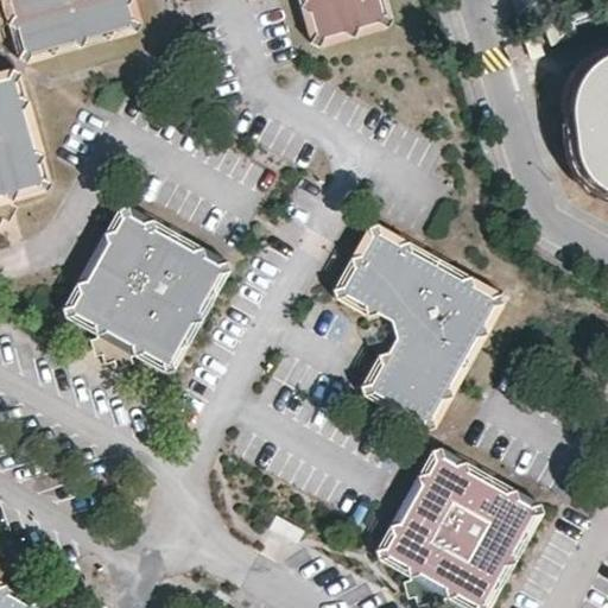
[(7,0),(10,4),(14,17),(14,23),(11,29),(10,32),(19,38),(25,56),(19,67),(27,71),(33,61),(45,57),(55,63),(61,54),(73,50),(82,55),(88,45),(101,42),(109,48),(114,38),(127,33),(138,39),(144,31),(133,25),(130,13),(134,4),(127,0),(7,0)]
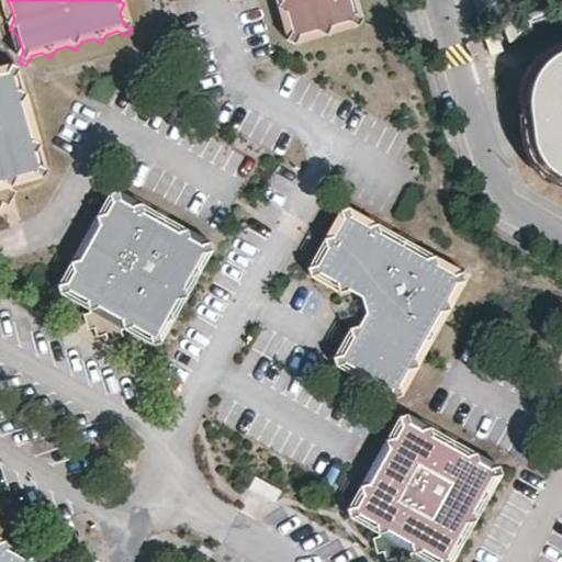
[(280,0),(277,8),(285,11),(290,31),(285,40),(293,45),(299,35),(316,30),(326,34),(330,25),(349,21),(357,25),(362,17),(353,12),(349,0),(280,0)]
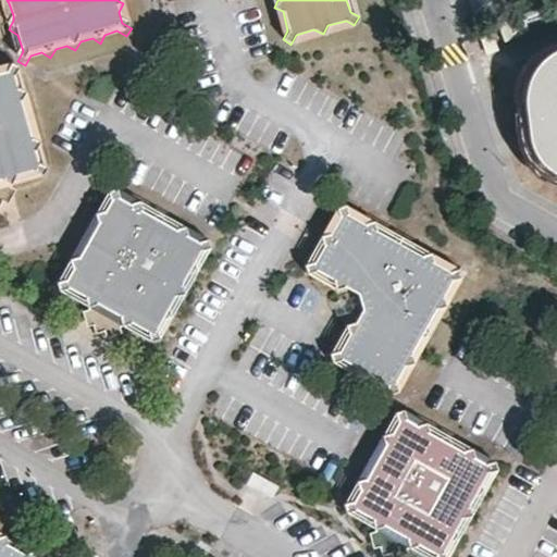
[(493,28),(481,33),(487,51),(499,47),(493,28)]
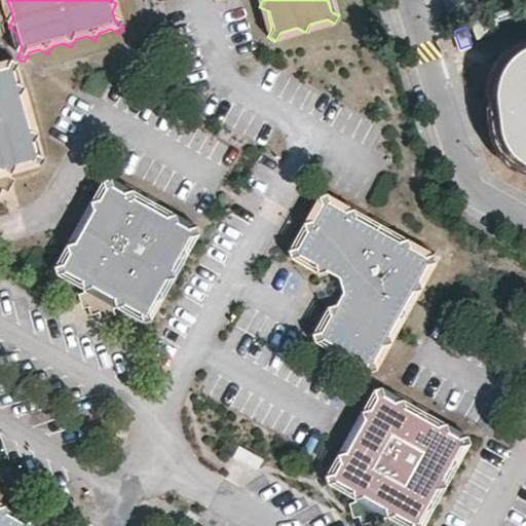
[(513,143),(525,153),(525,33),(522,35),(508,47),(502,59),(496,87),(502,126),(513,143)]
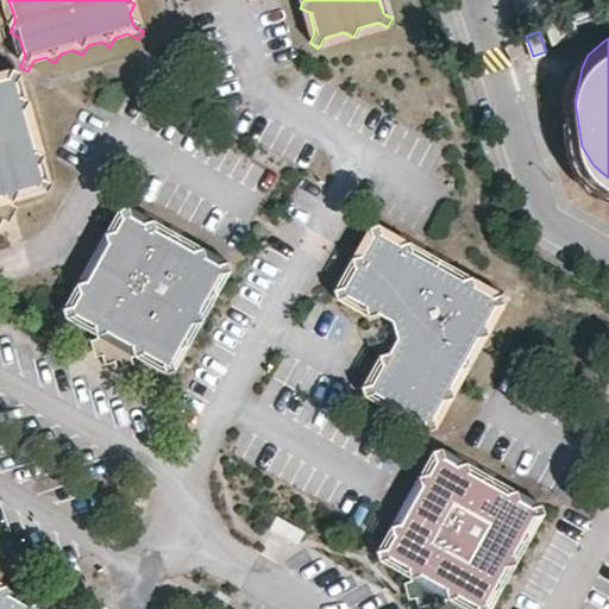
[(0,195),(1,195),(11,200),(17,190),(36,186),(46,190),(50,183),(39,177),(37,165),(43,156),(32,151),(30,138),(35,129),(25,123),(22,111),(27,100),(18,96),(14,82),(19,74),(11,69),(6,77),(0,79),(0,195)]
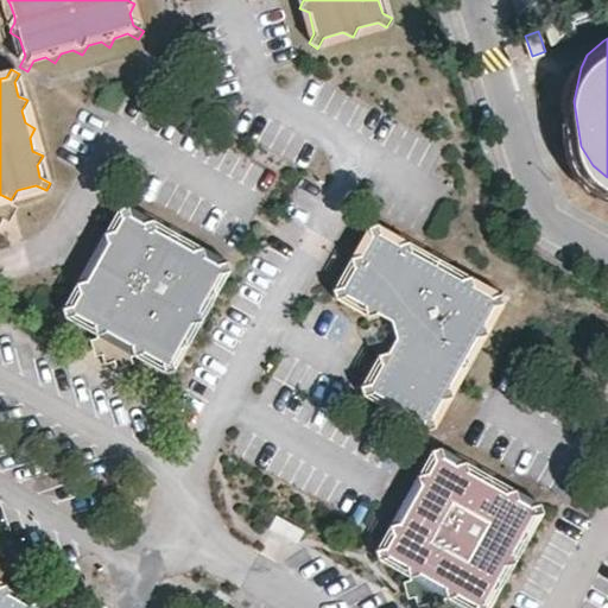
[(217,274),(228,270),(226,263),(216,265),(204,257),(201,248),(192,251),(181,244),(177,235),(168,236),(154,229),(150,220),(141,222),(127,214),(126,206),(116,208),(120,217),(113,229),(103,233),(107,242),(99,258),(88,259),(90,268),(84,279),(75,283),(77,293),(71,303),(59,306),(63,317),(74,314),(92,323),(96,334),(106,331),(130,344),(133,354),(143,352),(160,362),(164,372),(172,369),(170,359),(176,348),(187,346),(184,336),(190,323),(201,320),(198,309),(204,298),(215,295),(211,286),(217,274)]
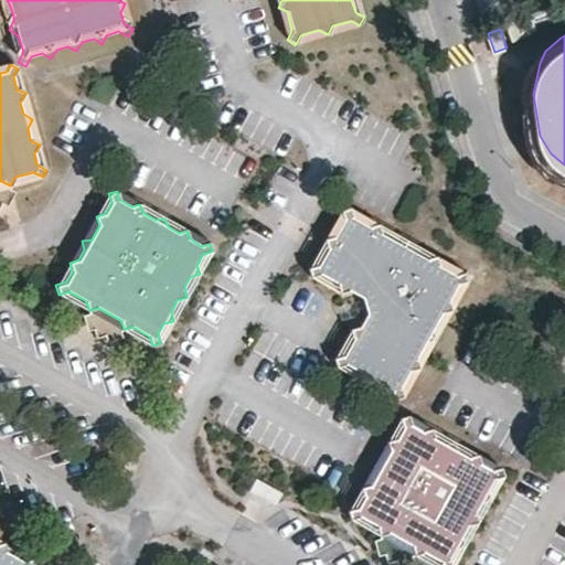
[(460,280),(468,278),(465,270),(457,272),(440,263),(437,254),(428,256),(411,246),(408,238),(400,241),(382,231),(379,222),(372,225),(353,214),(350,206),(341,209),(344,217),(334,235),(326,237),(328,245),(318,265),(309,266),(311,275),(321,273),(339,283),(341,291),(350,289),(362,296),(368,311),(360,326),(351,328),(354,336),(343,354),(336,356),(338,364),(345,362),(364,372),(366,380),(375,377),(394,387),(396,396),(404,394),(402,385),(412,368),(420,365),(417,356),(427,340),(436,337),(433,328),(443,311),(452,308),(449,298),(460,280)]
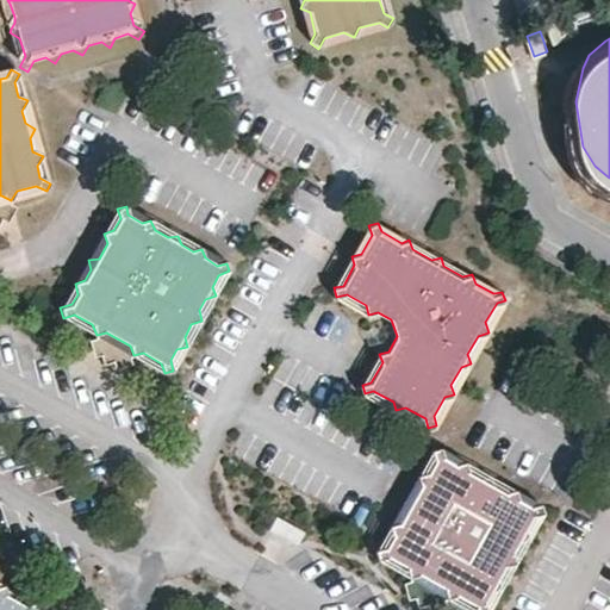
[(534,517),(543,514),(540,503),(529,506),(518,499),(517,490),(505,493),(493,487),(490,475),(480,479),(468,473),(465,462),(455,465),(444,459),(441,449),(431,453),(434,460),(427,474),(417,477),(421,486),(414,499),(404,503),(405,511),(399,523),(390,527),(392,534),(386,548),(377,552),(380,560),(388,558),(405,568),(410,578),(419,576),(444,590),(448,597),(456,596),(477,608),(477,609),(487,609),(486,601),(492,591),(502,586),(499,578),(506,566),(515,562),(512,555),(520,542),(529,539),(527,528),(534,517)]
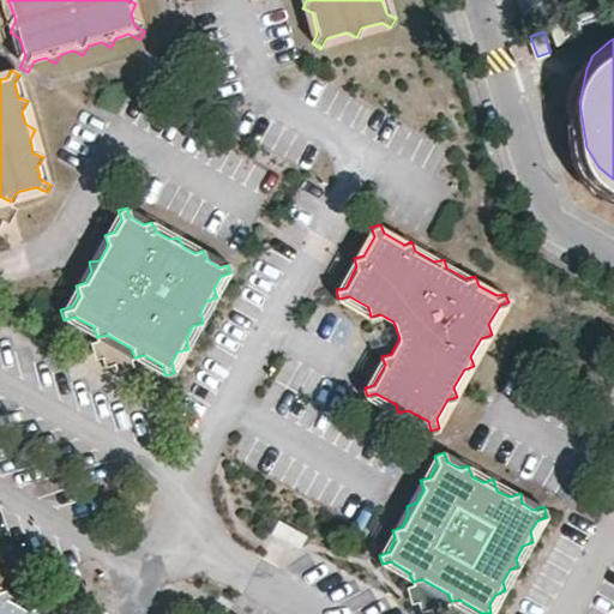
[(304,536),(278,522),(271,533),(298,547),(304,536)]
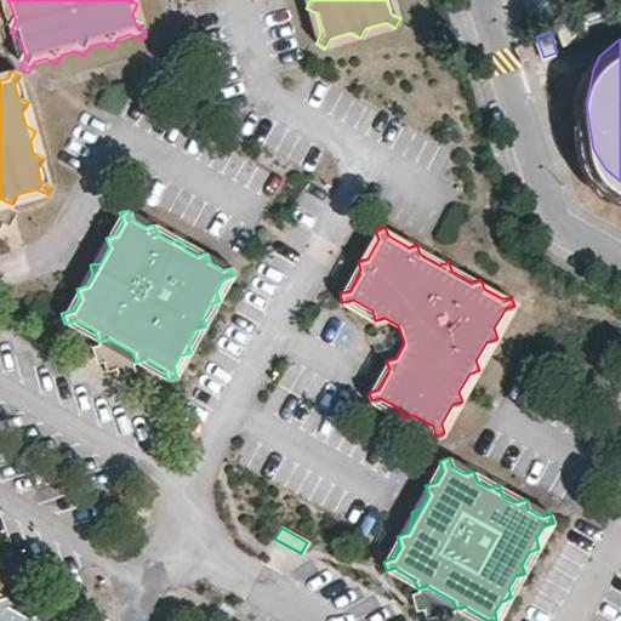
[(7,603),(5,593),(0,594),(0,620),(38,620),(34,611),(28,615),(7,603)]
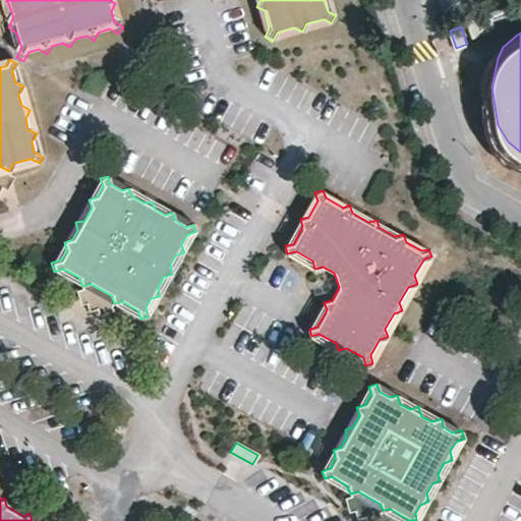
All buildings are outlined.
